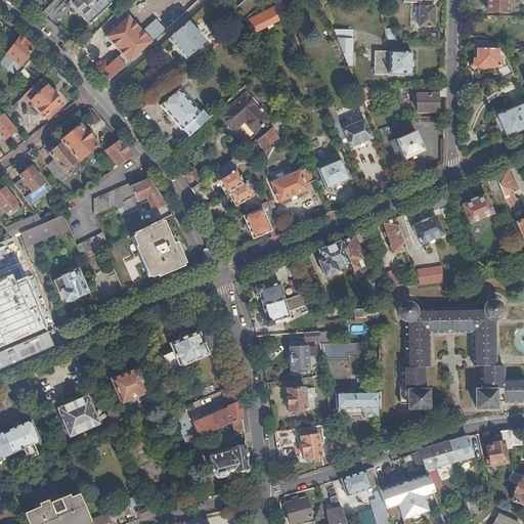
[(105,0),(73,0),(68,5),(89,28),(112,6),(105,0)]
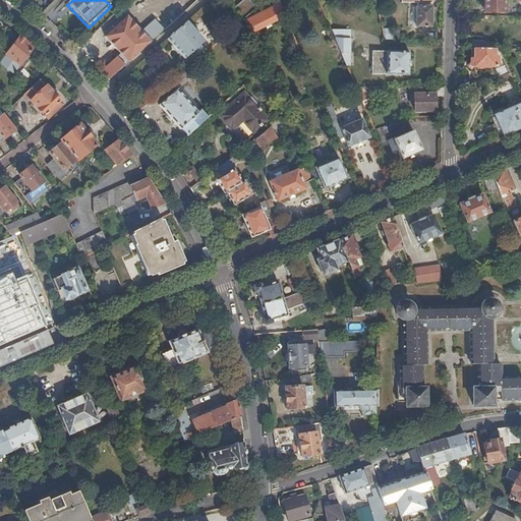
[(242,0),(234,8),(245,18),(257,9),(249,0),(242,0)]
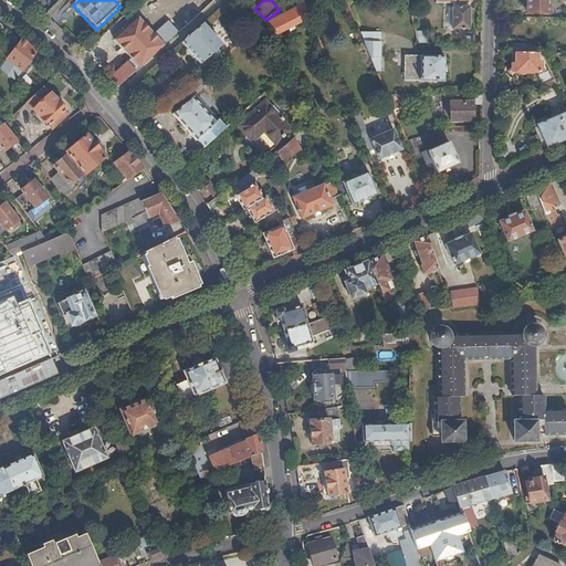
[(468,4),(468,0),(435,0),(436,4),(453,4),(453,9),(452,9),(451,30),(469,30),(469,9),(465,9),(465,4),(468,4)]
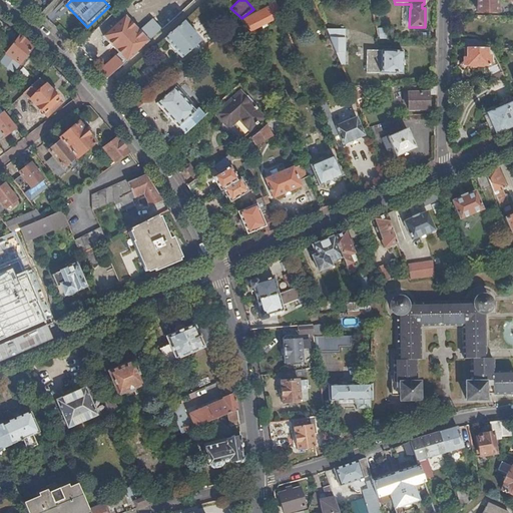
[(496,0),(477,0),(477,14),(497,14),(496,0)]
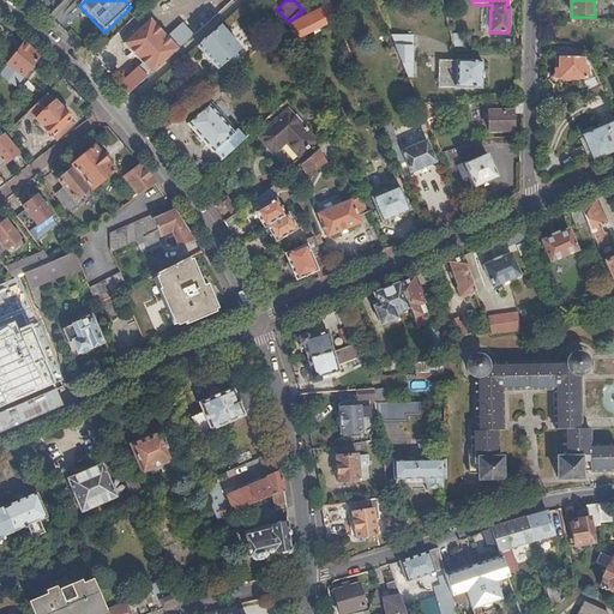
[(293,36),(296,44),(309,38),(308,35),(321,29),(324,31),(338,25),(330,6),(289,25),(293,36)]
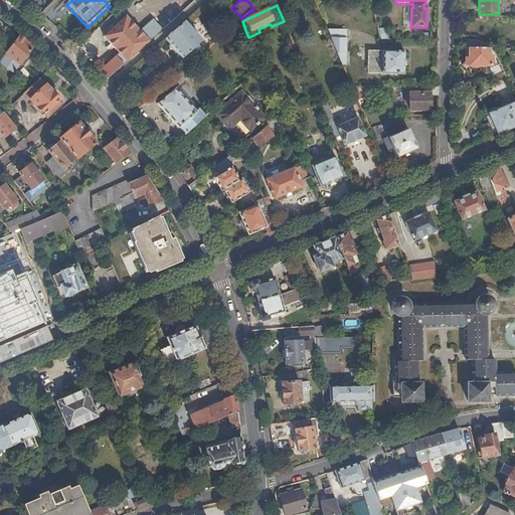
[(234,40),(245,30),(242,21),(241,20),(227,31),(234,40)]
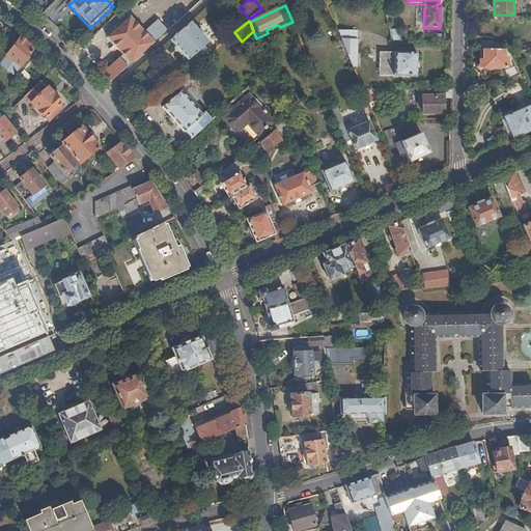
[(150,33),(157,40),(166,32),(157,22),(148,30),(150,33)]
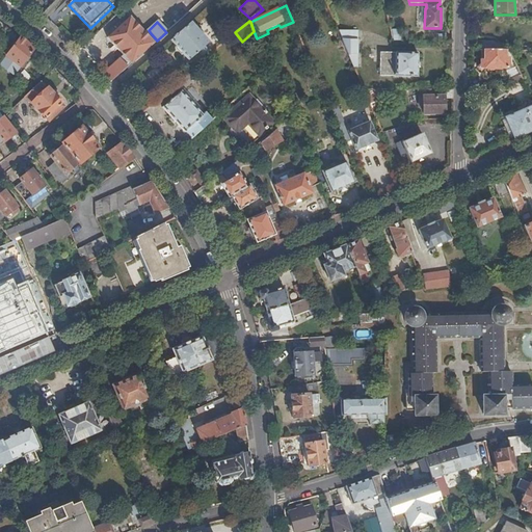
[(191,23),(171,42),(187,60),(197,52),(202,56),(208,51),(204,46),(208,44),(191,23)]
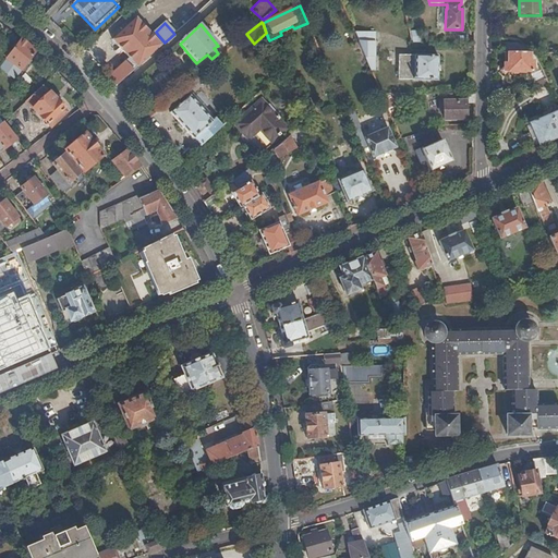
[(133,63),(136,69),(165,43),(158,35),(147,45),(150,49),(146,52),(142,48),(143,47),(126,28),(112,40),(130,60),(132,58),(134,62),(133,63)]
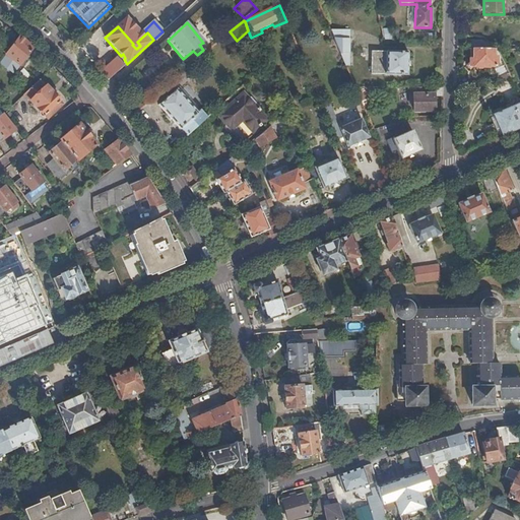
[(330,28),(335,40),(350,40),(350,29),(330,28)]
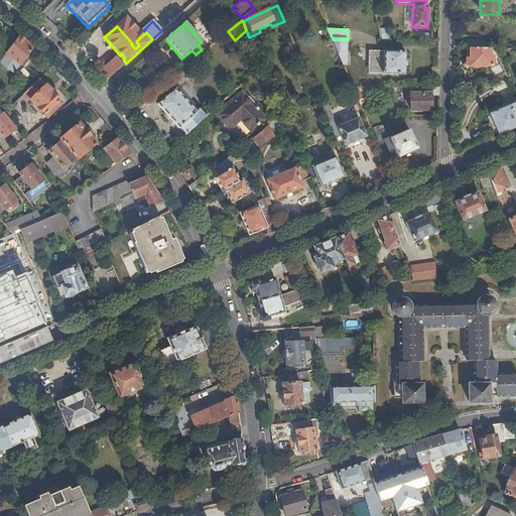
[(379,29),(381,39),(389,39),(389,28),(379,29)]
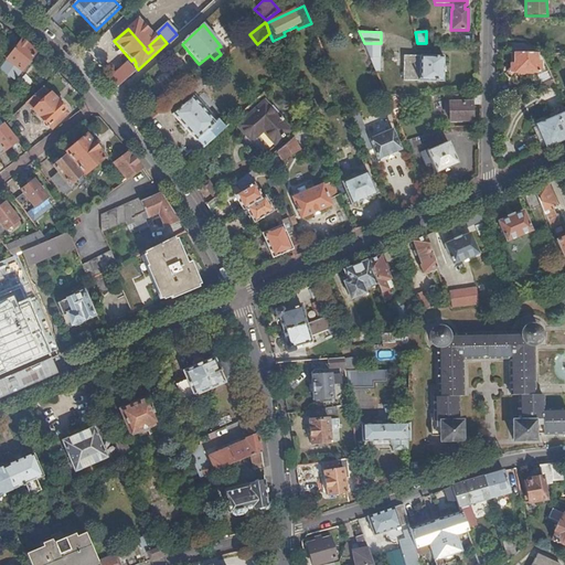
[(0,68),(14,80),(36,53),(21,40),(0,67),(0,68)]
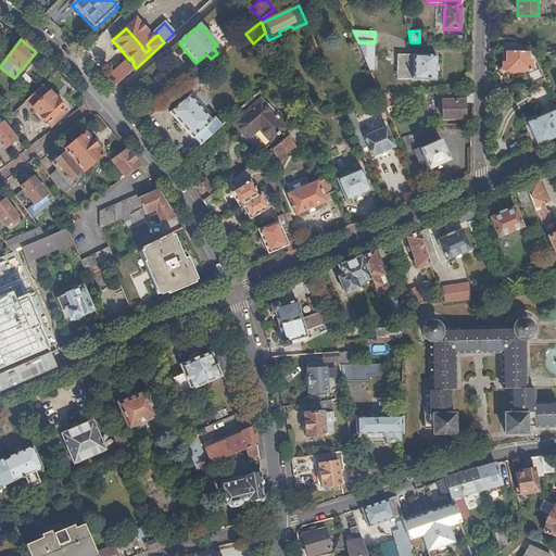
[(375,42),(358,42),(370,72),(375,71),(375,42)]
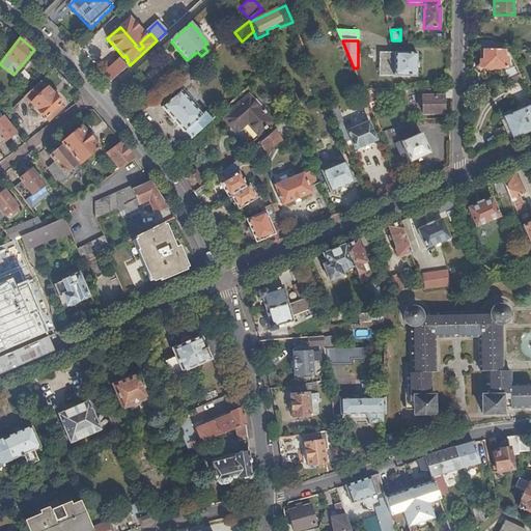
[(493,51),(483,50),(483,67),(486,70),(498,71),(498,68),(505,68),(505,59),(503,59),(503,51),(501,51),(493,51)]
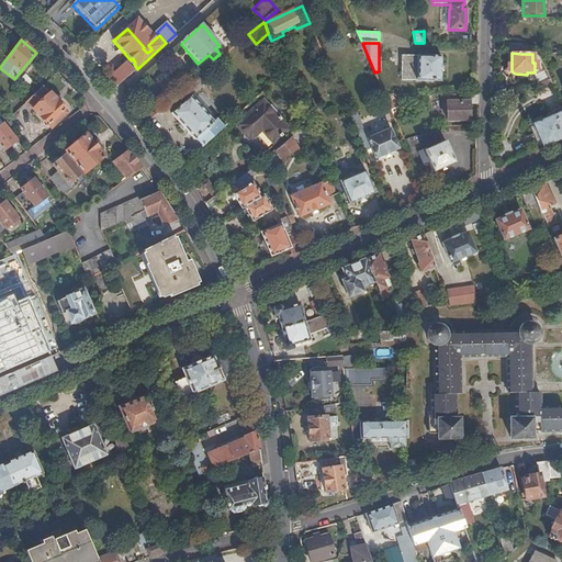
[(99,54),(92,62),(99,68),(107,62),(99,54)]
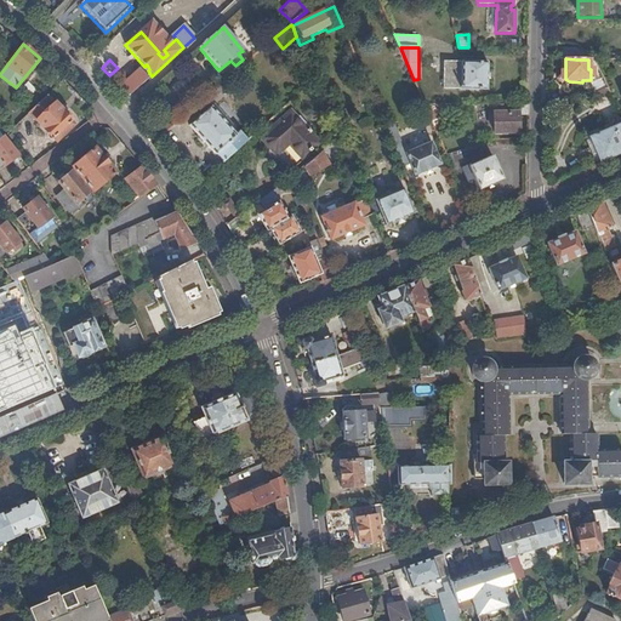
[(443,90),(460,90),(461,62),(443,62),(443,90)]
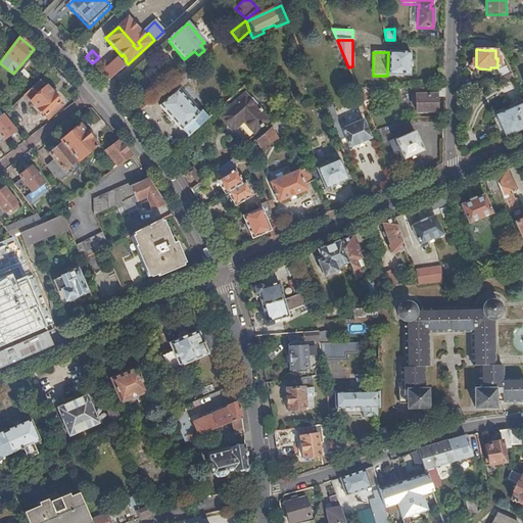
[(410,52),(388,52),(387,76),(410,76),(410,52)]
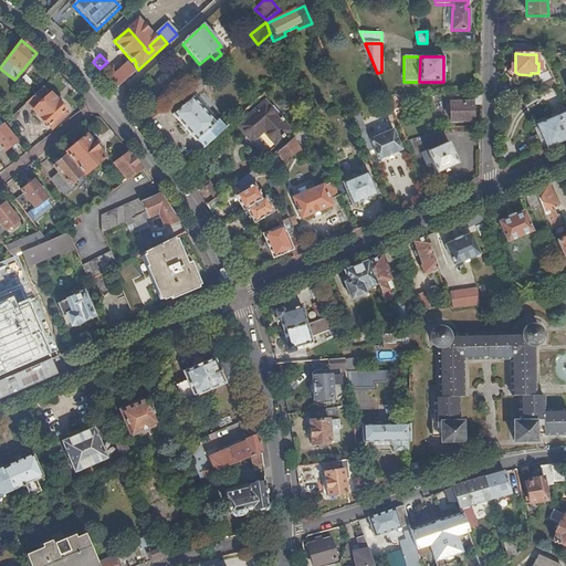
[(127,63),(109,79),(117,87),(135,72),(130,67),(127,63)]
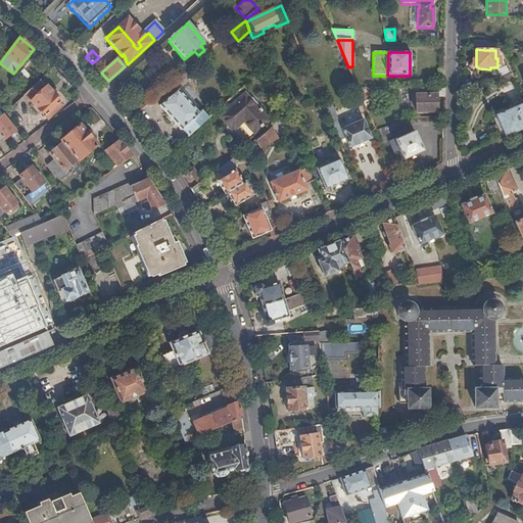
[(44,86),(40,82),(24,97),(45,117),(46,116),(49,120),(63,104),(60,102),(62,101),(45,85),(44,86)]
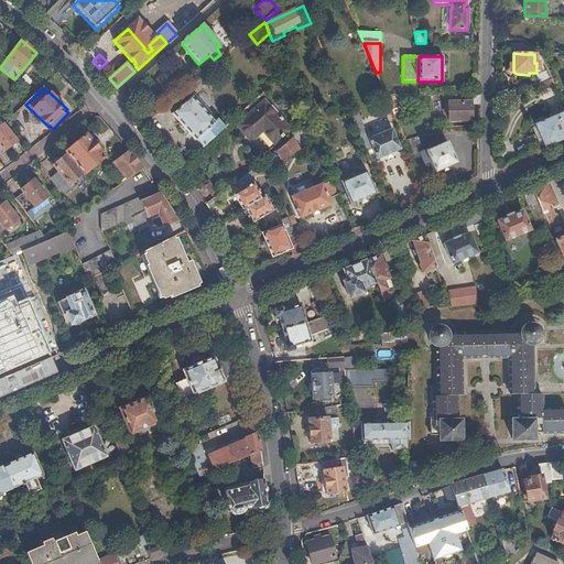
[(470,105),(478,106),(478,95),(448,95),(448,101),(447,101),(447,121),(470,121),(470,105)]
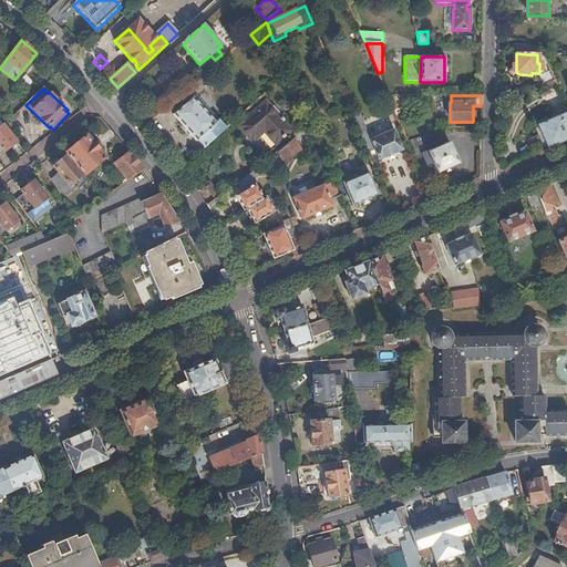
[(197,140),(204,148),(225,129),(218,121),(215,124),(193,98),(173,115),(195,142),(197,140)]
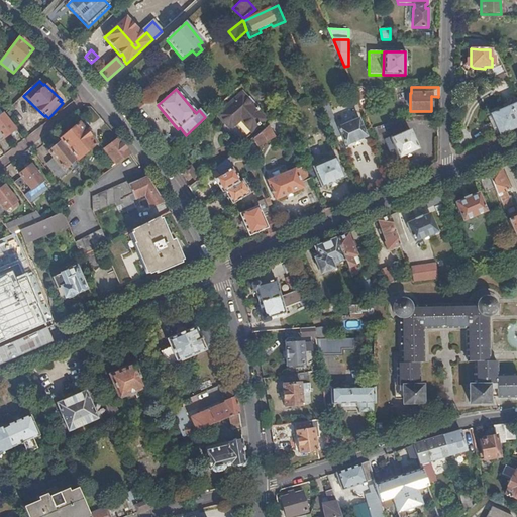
[(267,120),(242,94),(216,115),(230,131),(240,122),(251,133),(267,120)]
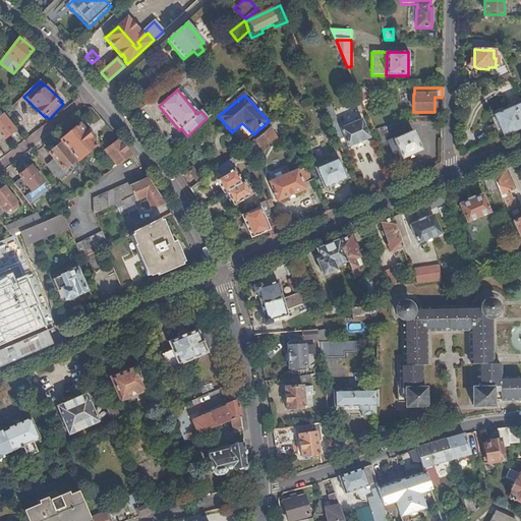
[(329,103),(322,105),(337,140),(344,138),(347,148),(369,138),(361,120),(341,128),(338,122),(337,123),(329,103)]
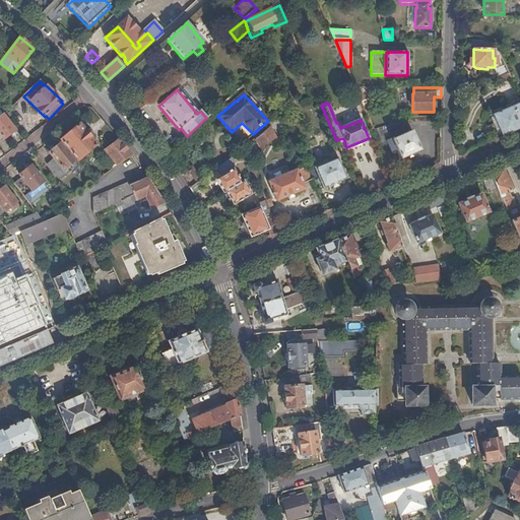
[(519,104),(493,116),(502,137),(519,128),(519,104)]
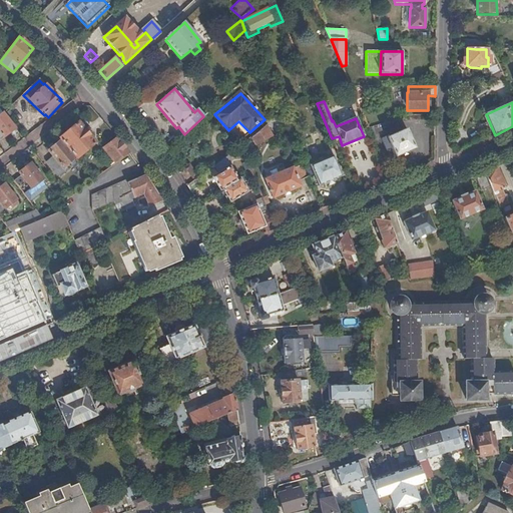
[(0,139),(4,137),(5,138),(15,129),(4,114),(3,114),(0,116),(0,139)]
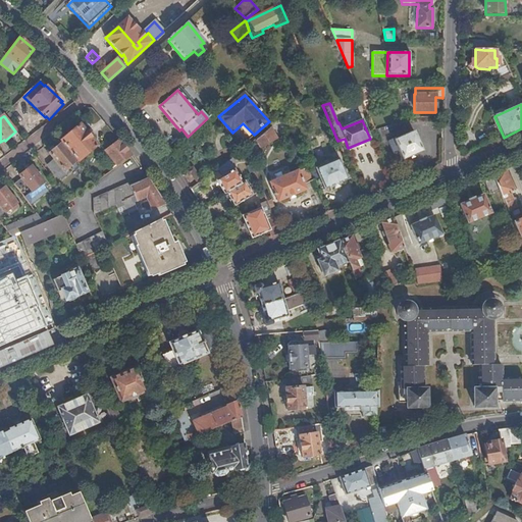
[(80,125),(60,142),(61,144),(76,161),(77,162),(97,147),(80,125)]
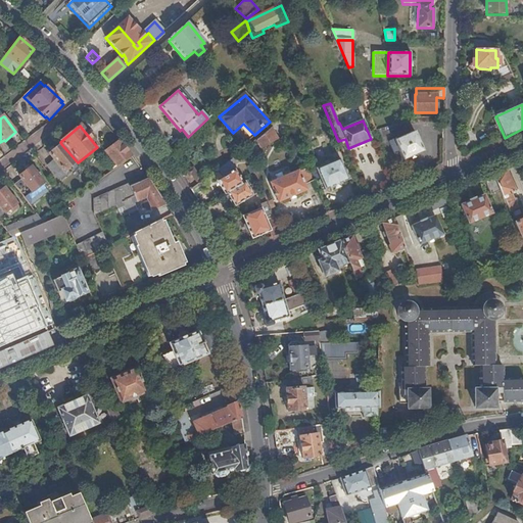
[(270,130),(256,141),(260,148),(275,139),(270,130)]
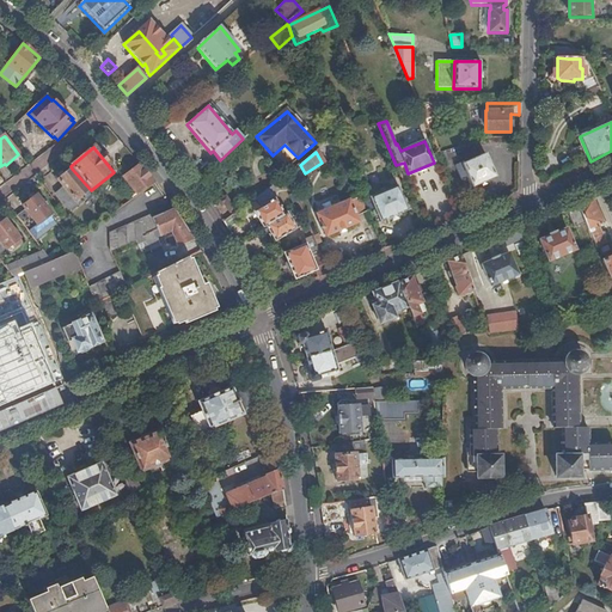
[(466,178),(471,188),(495,178),(484,155),(456,167),(460,181),(466,178)]
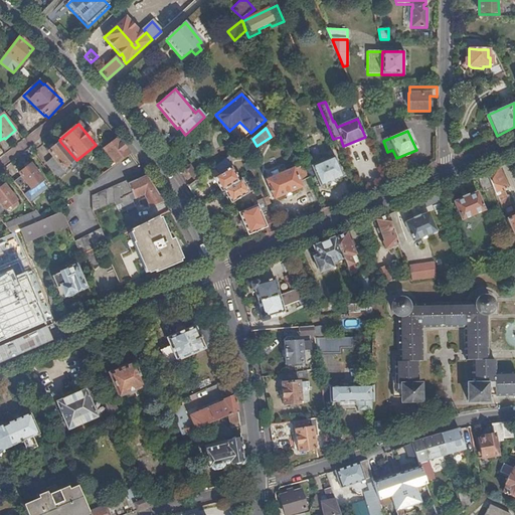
[(116,165),(130,155),(119,140),(105,150),(116,165)]
